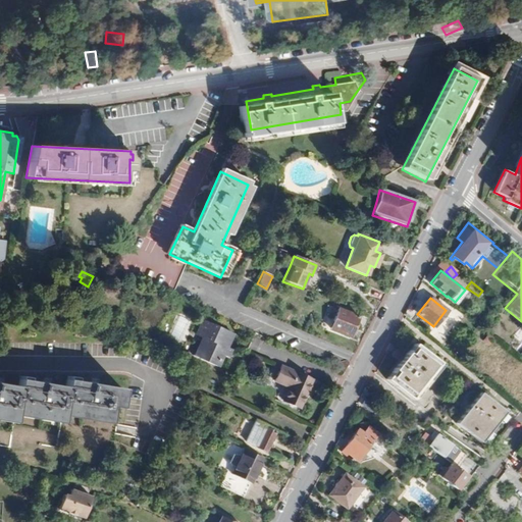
[(359,316),(338,309),(330,329),(351,336),(359,316)]
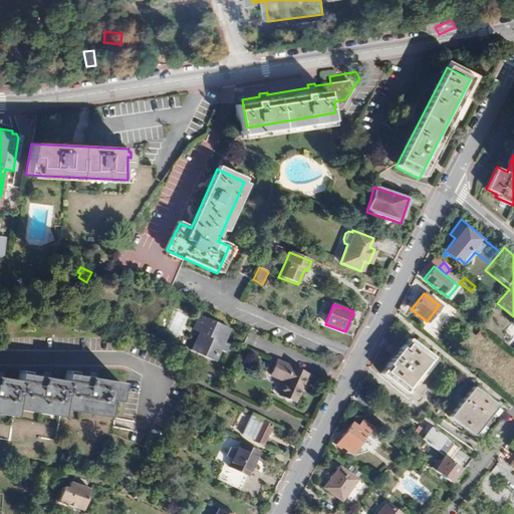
[(166,332),(178,337),(187,315),(175,310),(166,332)]
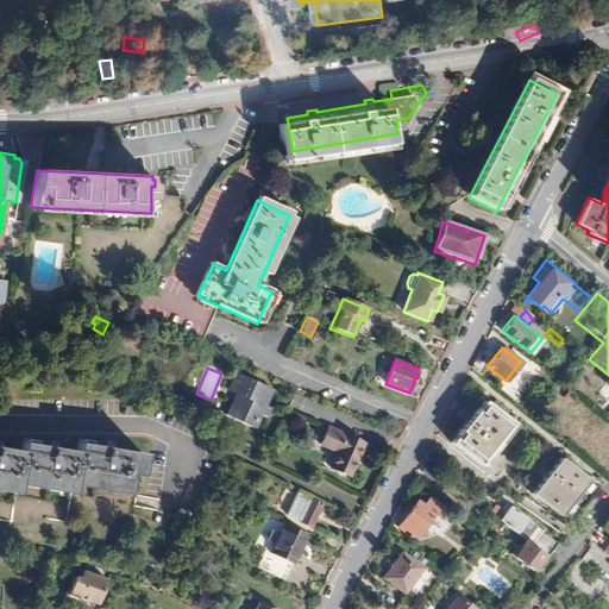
[(228,390),(238,395),(230,415),(256,427),(262,414),(265,416),(270,407),(265,405),(272,389),(237,374),(228,390)]
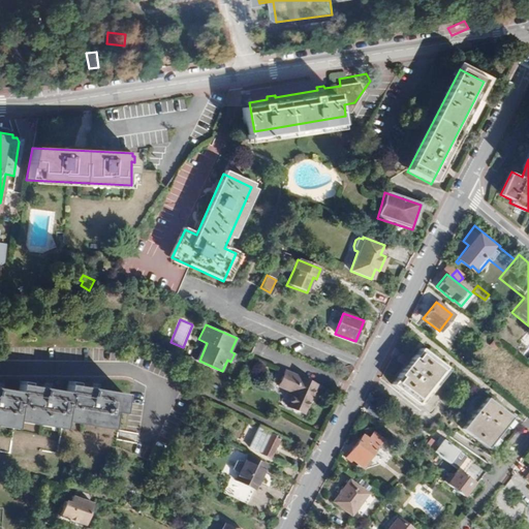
[(501,344),(497,340),(492,346),(497,350),(501,344)]
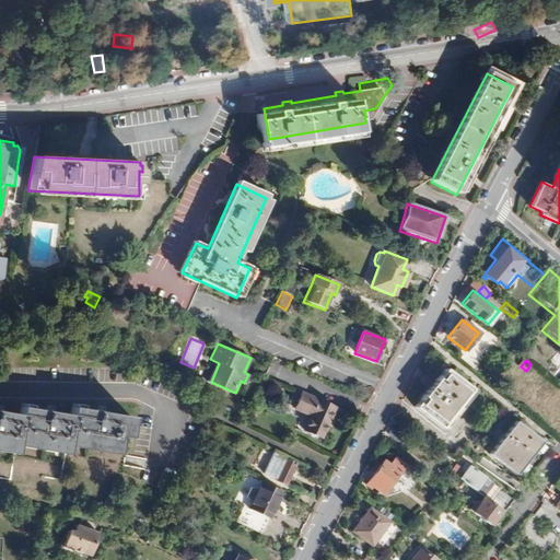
[(468,387),(444,366),(411,405),(436,426),(468,387)]
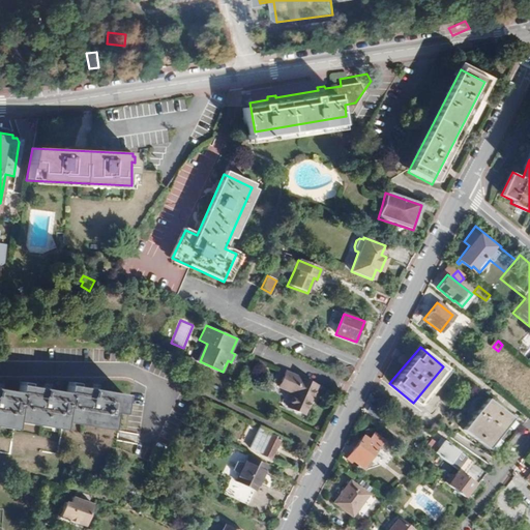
[(286,371),(280,385),(294,392),(288,406),(303,413),(317,384),(286,371)]
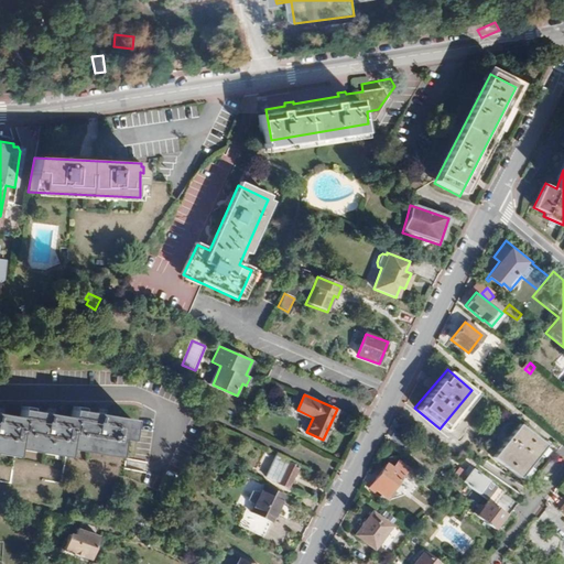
[(15,420),(0,415),(0,451),(11,454),(13,444),(63,454),(64,446),(114,456),(117,440),(126,441),(129,426),(68,413),(67,421),(18,411),(15,420)]
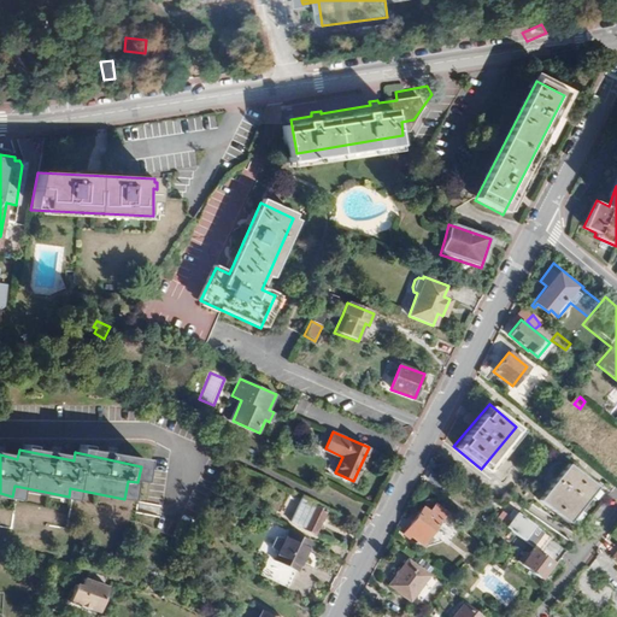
[(593,485),(563,462),(535,497),(564,519),(593,485)]
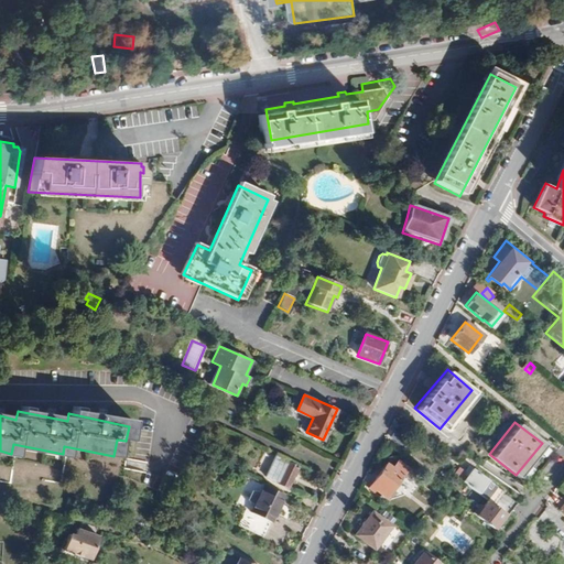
[(390,426),(386,433),(400,443),(403,437),(390,426)]
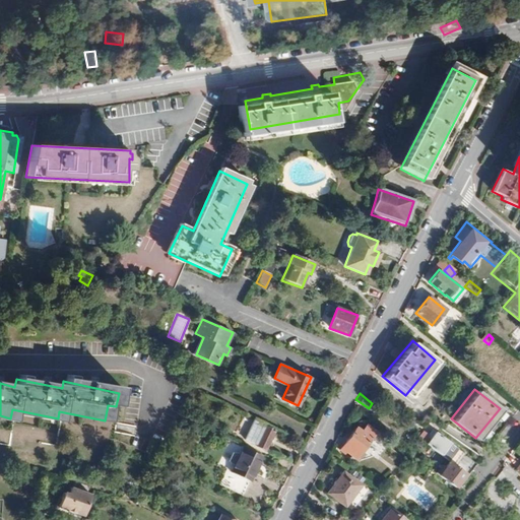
[(274,431),(253,421),(244,442),(249,444),(256,446),(255,447),(265,452),(274,431)]
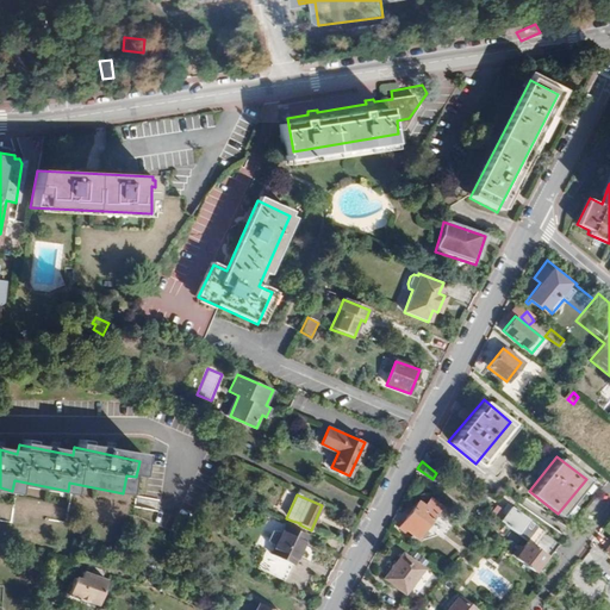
[(424,504),(418,499),(397,526),(403,530),(406,527),(416,535),(421,528),(422,529),(441,505),(430,497),(424,504)]
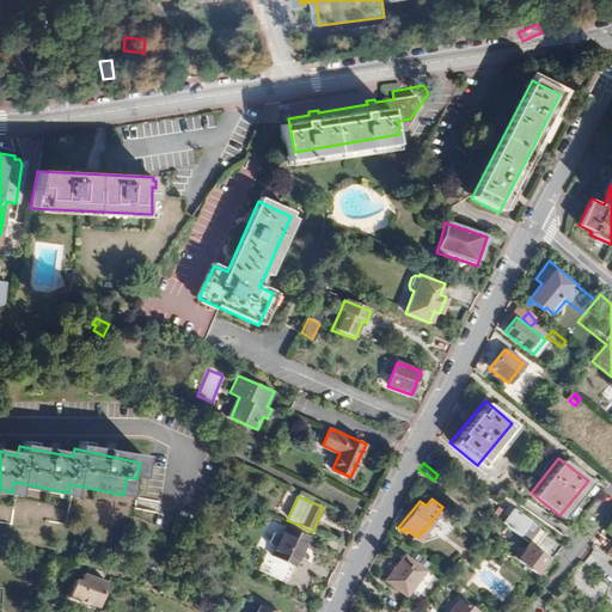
[(528,520),(512,507),(501,521),(518,534),(528,520)]
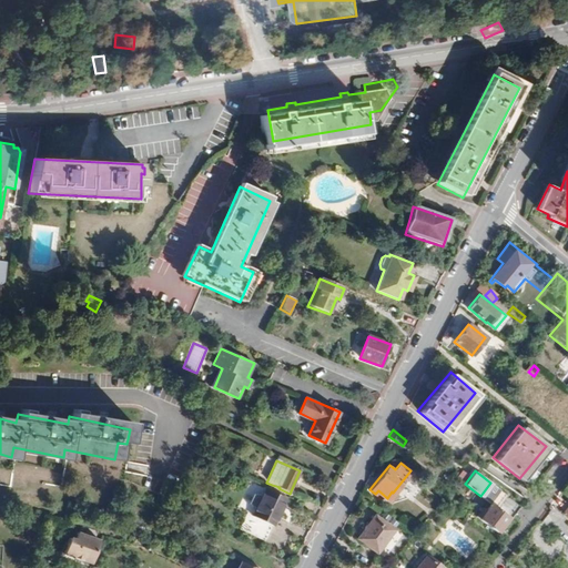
[(284,500),(263,492),(252,517),(271,526),(272,526),(284,500)]
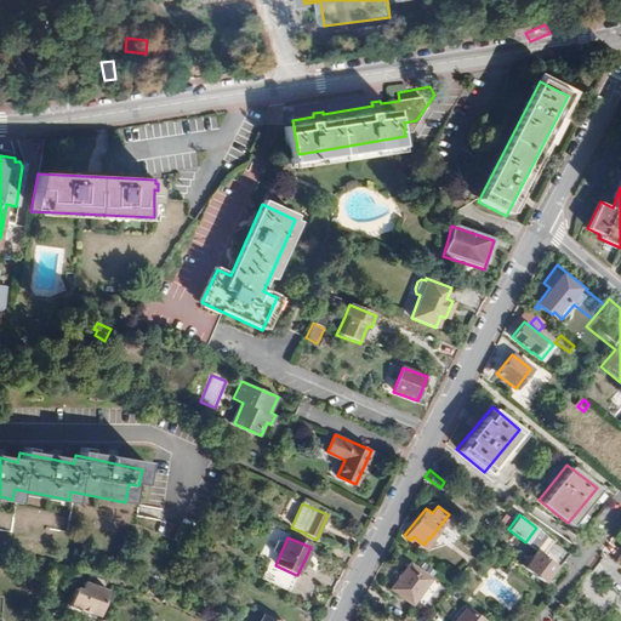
[(620,550),(608,540),(600,550),(613,560),(614,563),(620,568),(620,550)]
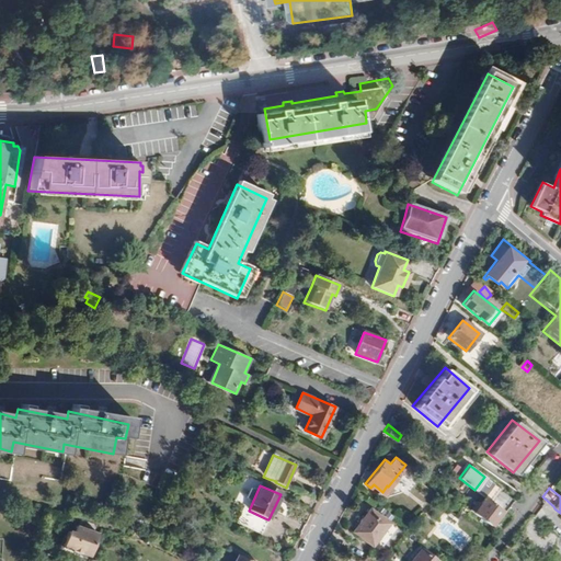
[(293,492),(289,500),(302,505),(306,497),(293,492)]
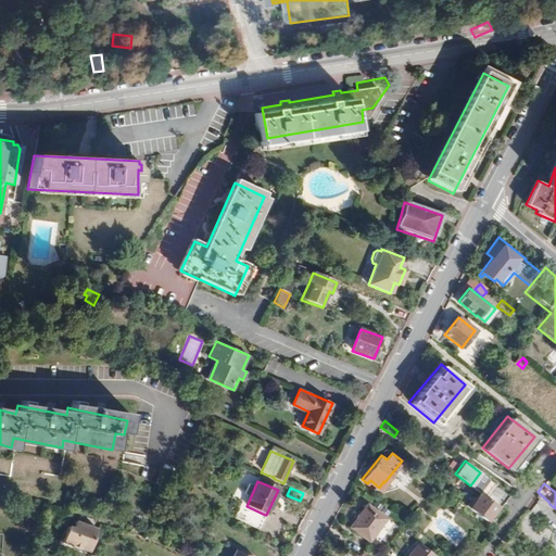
[(497,506),(480,493),(469,507),(487,520),(497,506)]
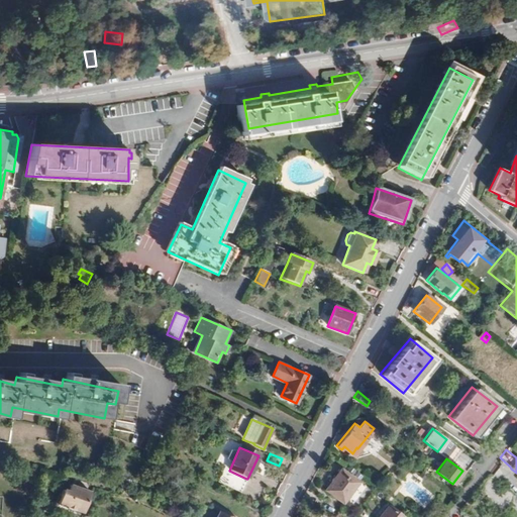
[(246,479),(229,471),(224,468),(217,482),(240,492),(246,479)]
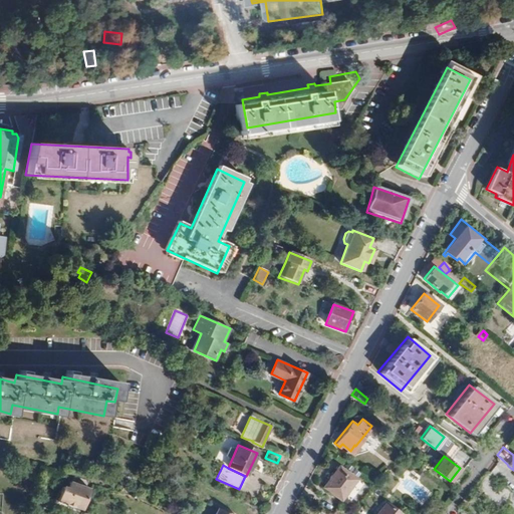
[(356,478),(339,466),(323,487),(341,499),(356,478)]
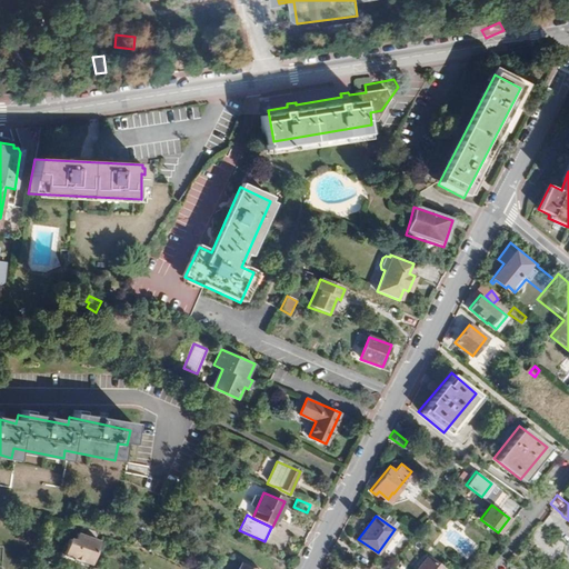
[(568,520),(562,516),(549,530),(565,543),(568,538),(568,520)]
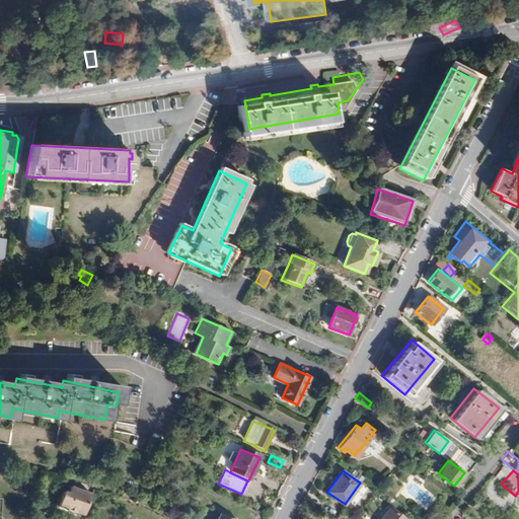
[(58,508),(83,517),(90,496),(70,489),(68,495),(63,493),(58,508)]
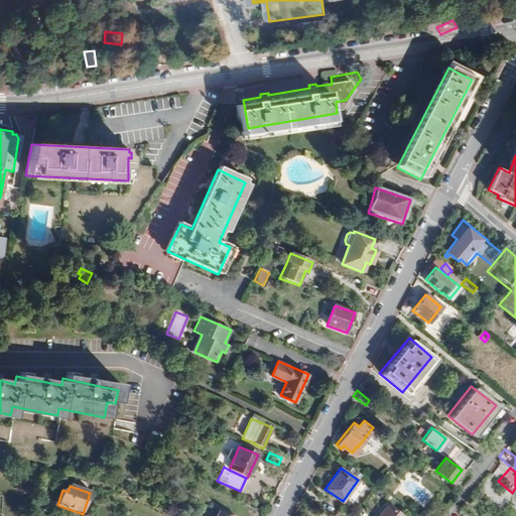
[(401,515),(389,506),(381,515),(401,515)]
